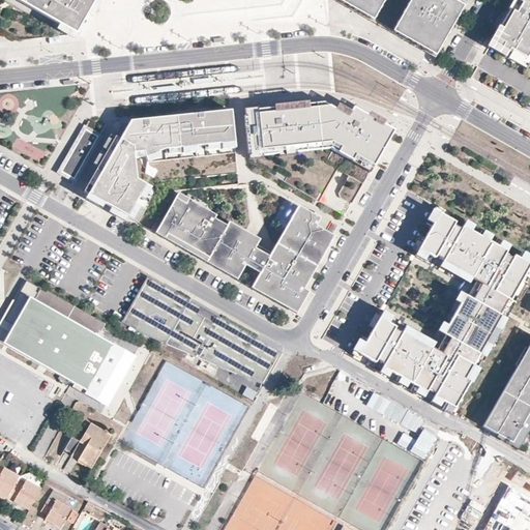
[(17,0),(69,30),(86,1),(83,0),(17,0)]
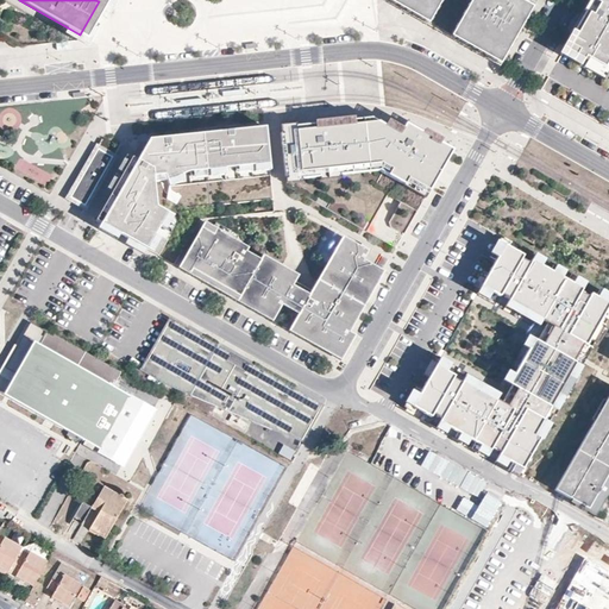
[(95,0),(99,1),(80,35),(87,38),(108,0),(95,0)]
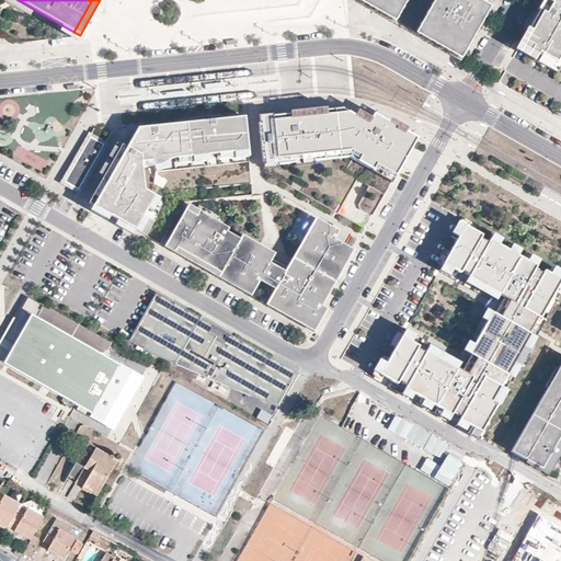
[(483,21),(478,18),(459,50),(370,0),(353,0),(363,4),(460,61),(483,21)]
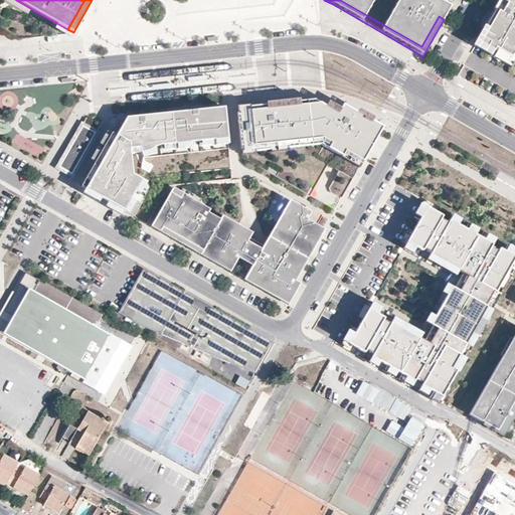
[(340,0),(421,46),(439,16),(444,7),(431,0),(340,0)]
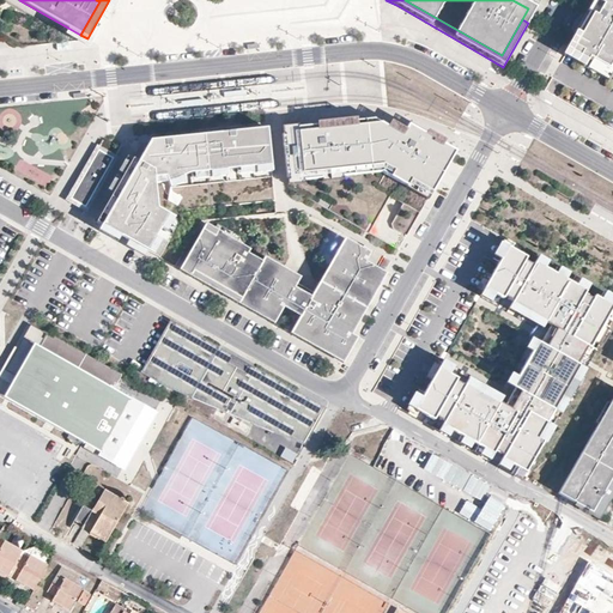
[(612,72),(612,0),(595,0),(559,65),(604,90),(612,72)]
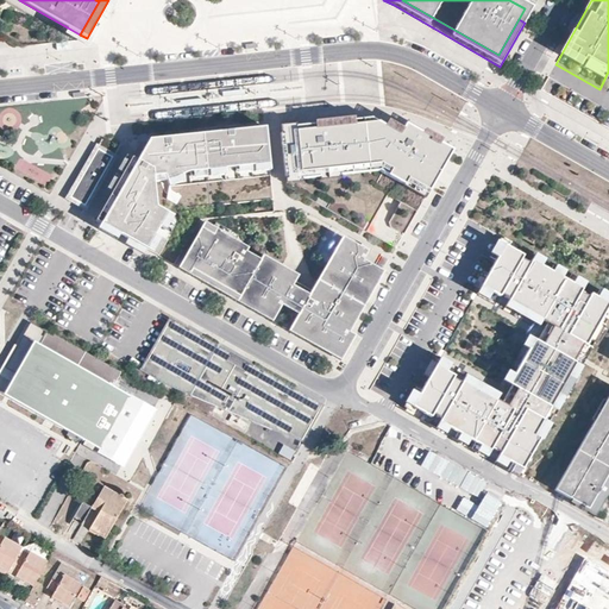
[(296,130),(281,131),(286,176),(301,175),(301,179),(320,177),(319,174),(340,171),(340,175),(380,170),(425,196),(452,150),(405,124),(402,129),(400,135),(384,126),(368,117),(353,118),(353,124),(334,126),(333,123),(296,126),(296,130)]
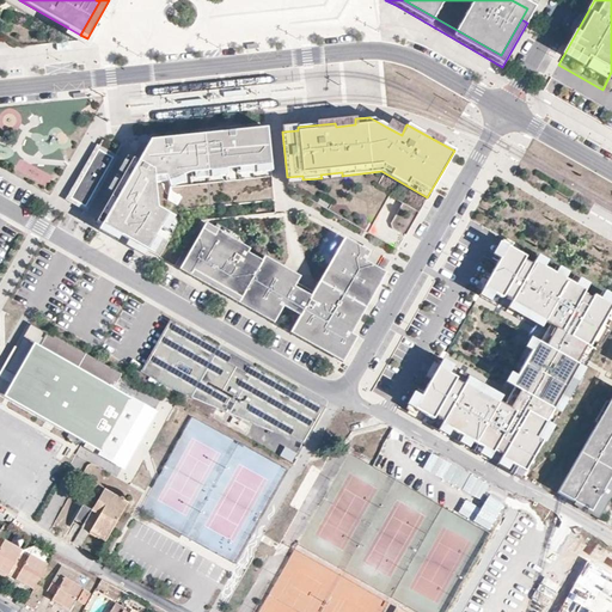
[(390,121),(386,127),(402,135),(404,129),(390,121)]
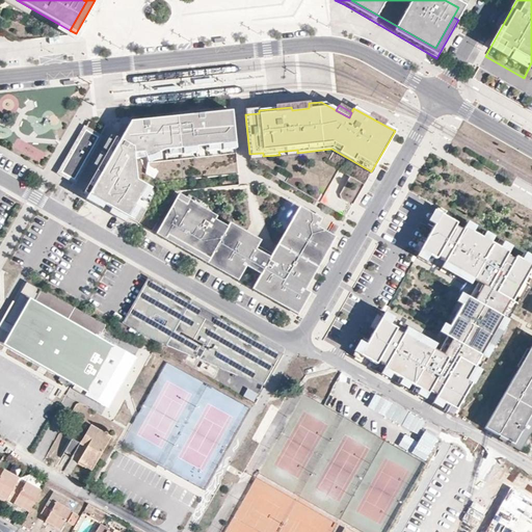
[(178,118),(132,123),(145,158),(158,153),(164,151),(167,151),(195,147),(207,145),(235,142),(232,111),(177,116),(178,118)]
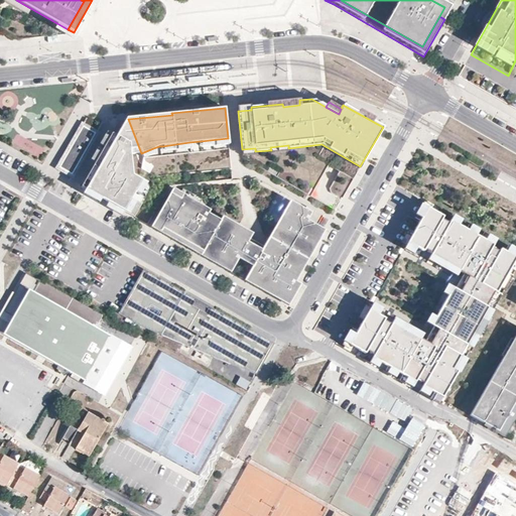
[(126,118),(116,135),(129,143),(130,154),(141,153),(128,119),(172,115),(171,113),(126,118)]
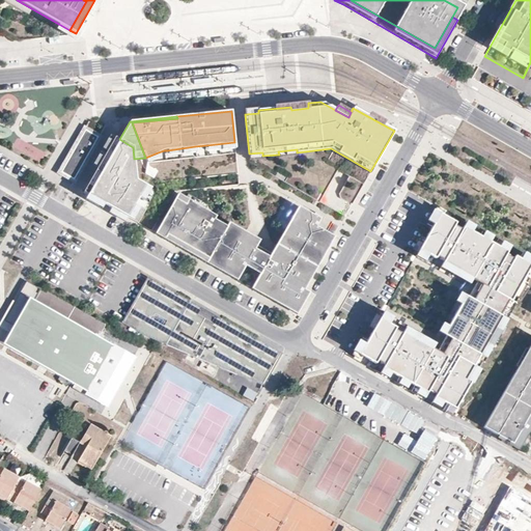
[(75,148),(85,130),(84,126),(72,146),(75,148)]
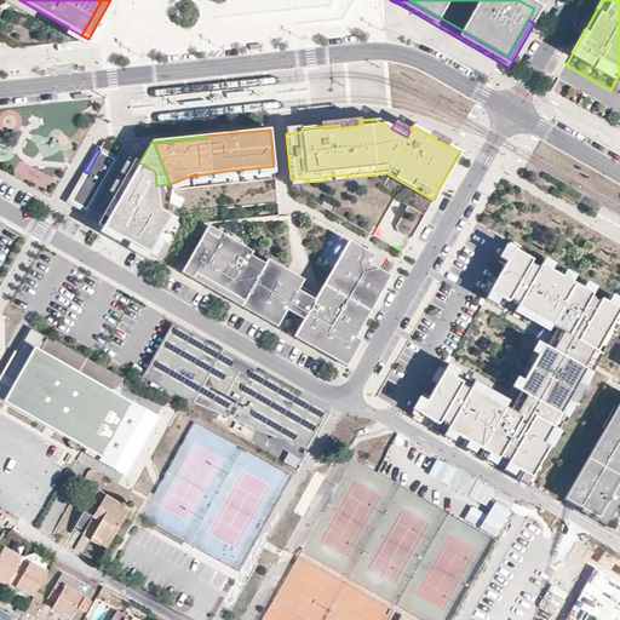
[(120,159),(98,147),(99,151),(115,160),(120,159)]
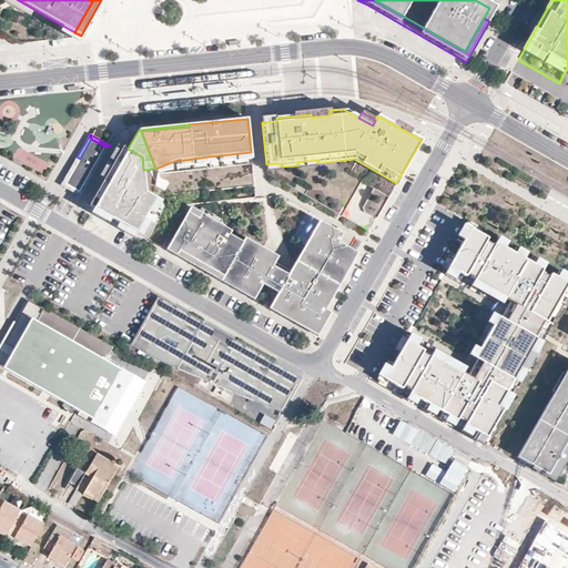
[(94,166),(105,146),(91,139),(80,159),(94,166)]
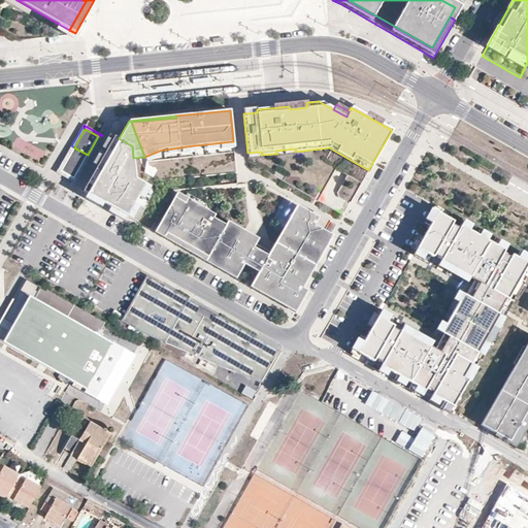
[(90,157),(102,135),(98,136),(88,155),(90,157)]
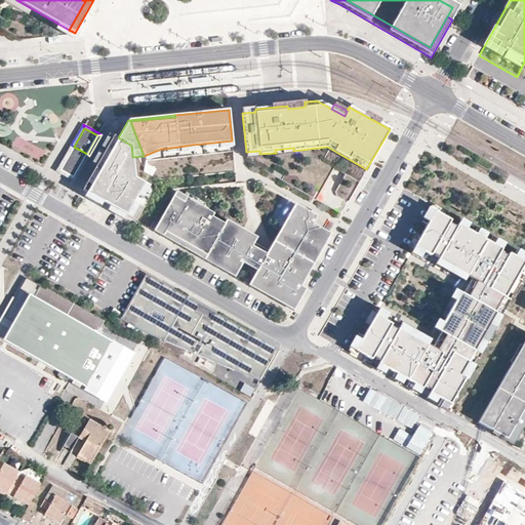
[(114,135),(82,190),(136,221),(145,207),(134,201),(138,195),(145,184),(135,177),(132,157),(131,146),(118,137),(114,135)]
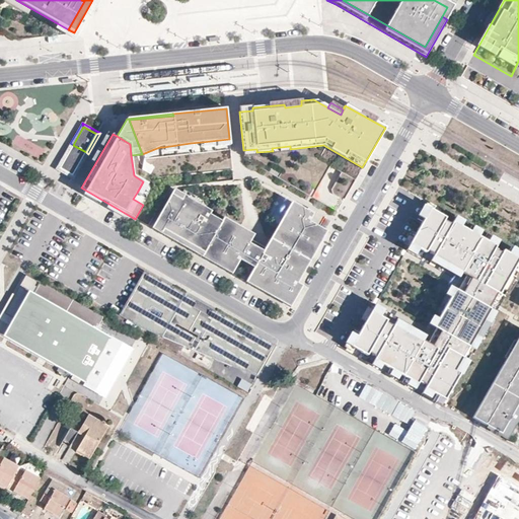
[(229,139),(202,142),(203,148),(230,145),(229,139)]
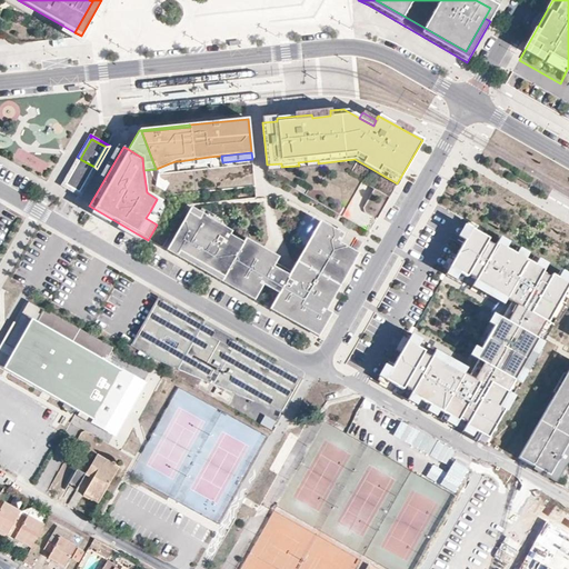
[(80,159),(77,157),(61,186),(81,197),(97,169),(95,167),(80,159)]
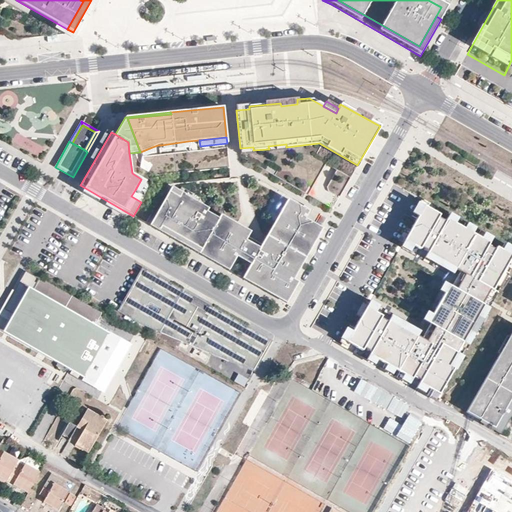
[(188,141),(161,145),(162,150),(189,147),(188,141)]
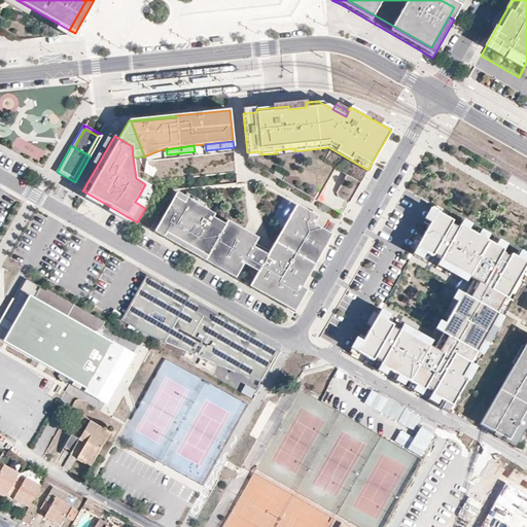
[(156,151),(144,156),(146,162),(159,156),(156,151)]
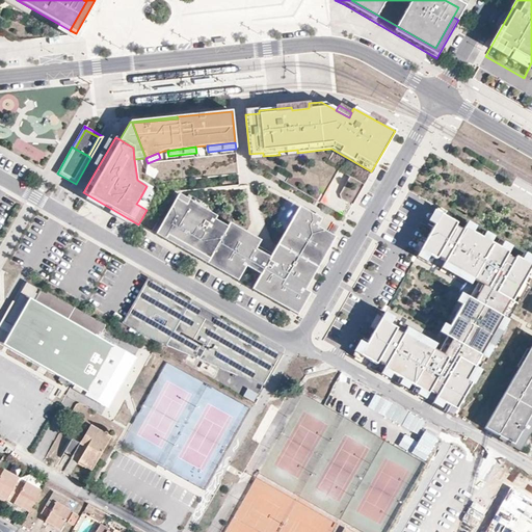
[(147,186),(140,197),(144,200),(152,188),(147,186)]
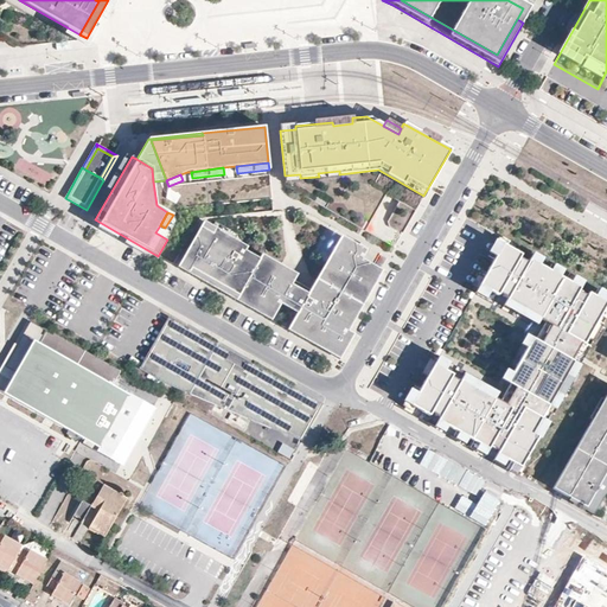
[(178,267),(272,320),(282,299),(286,294),(291,286),(294,280),(296,275),(262,255),(260,259),(246,251),(248,247),(235,240),(212,227),(204,222),(178,267)]
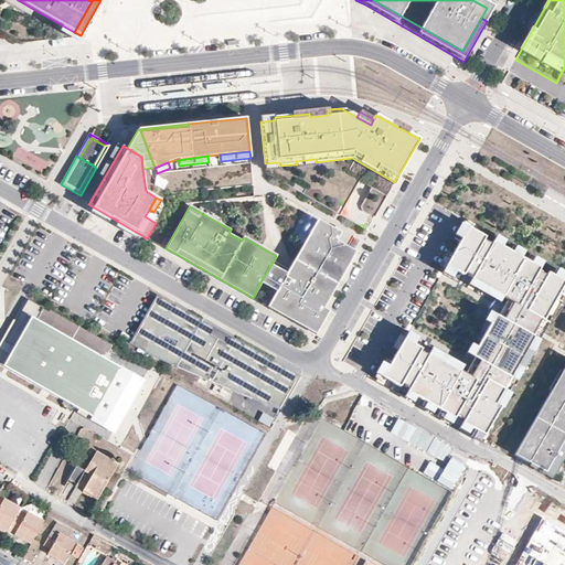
[(221,219),(200,206),(198,211),(219,223),(221,219)]
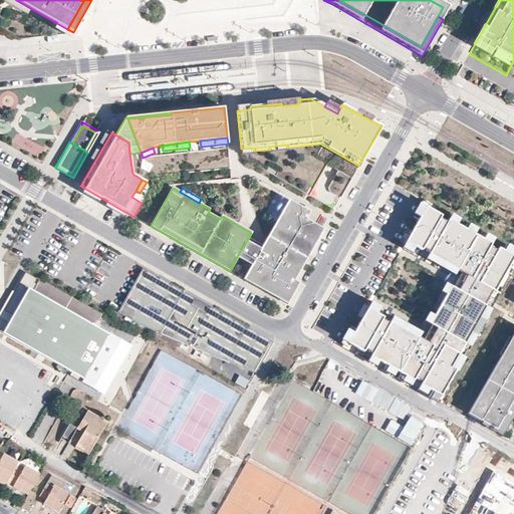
[(428,204),(443,212),(447,206),(424,193),(421,200),(428,204)]
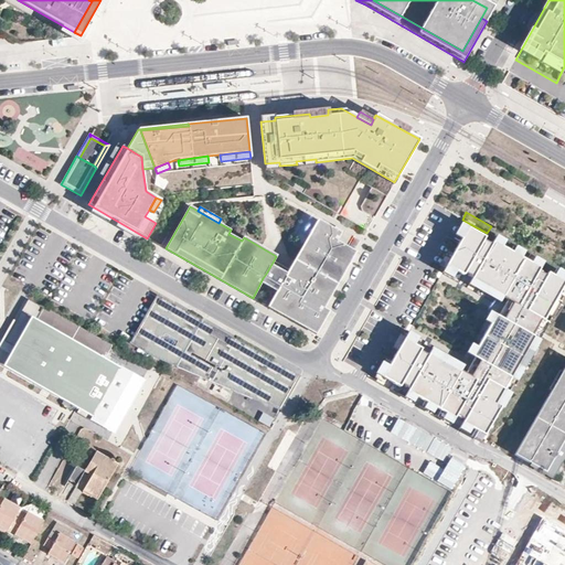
[(279,288),(268,307),(287,318),(310,330),(323,308),(355,252),(337,242),(341,233),(318,220),(288,273),(287,275),(281,284),(279,288)]
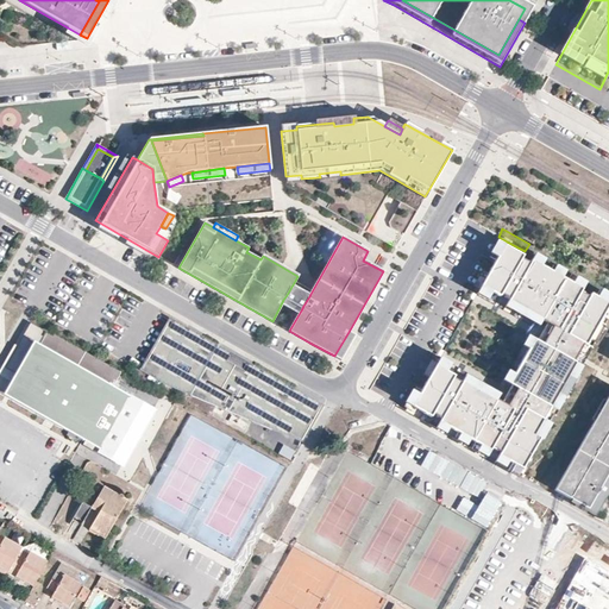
[(500,253),(507,242),(498,237),(491,249),(500,253)]
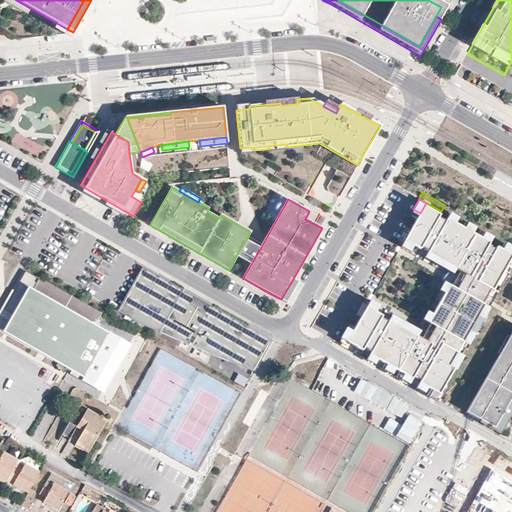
[(492,286),(494,287),(511,256),(511,252),(498,244),(497,247),(489,242),(491,240),(448,215),(446,218),(439,214),(441,211),(426,203),(420,213),(406,237),(421,246),(423,243),(430,247),(429,250),(457,266),(453,274),(469,283),(474,276),(492,286)]
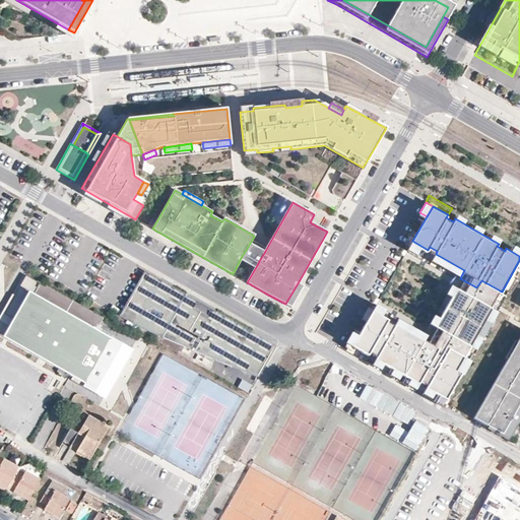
[(403,242),(409,245),(412,241),(427,216),(419,212),(403,242)]
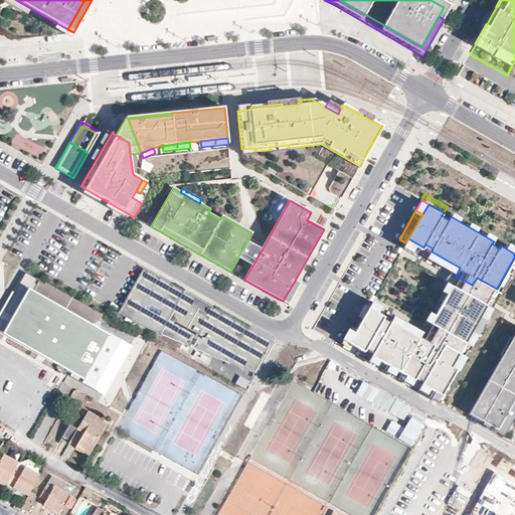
[(455,210),(451,216),(494,241),(497,234),(455,210)]
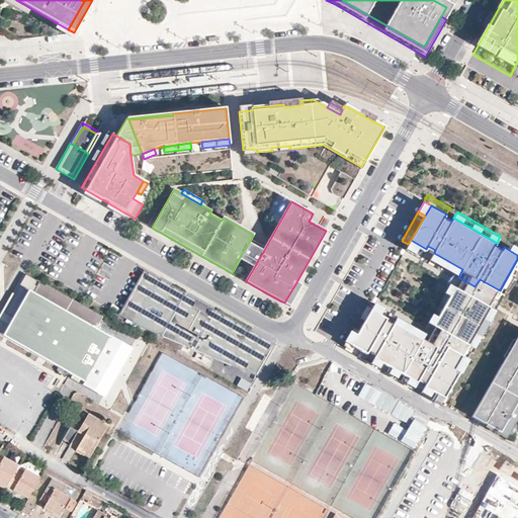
[(325,229),(330,221),(325,218),(320,226),(325,229)]
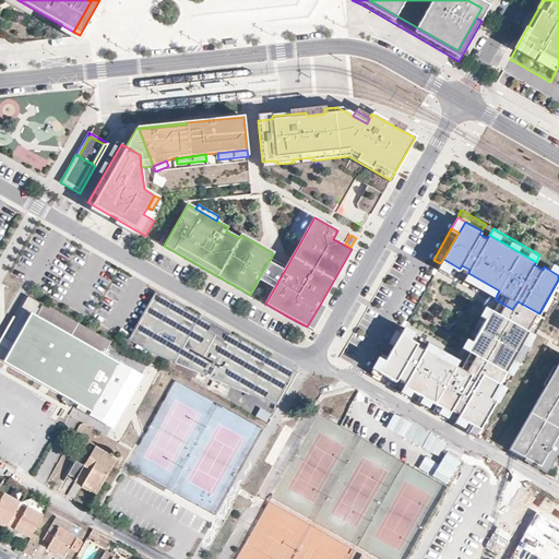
[(271,258),(268,263),(284,272),(285,270),(286,266),(271,258)]
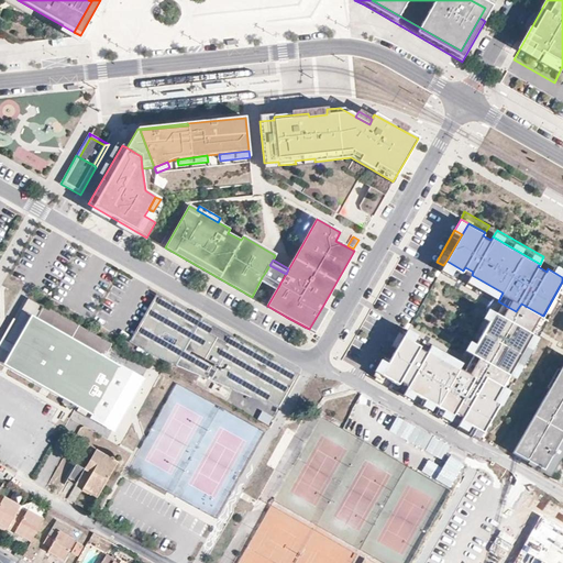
[(463,271),(446,261),(443,265),(461,275),(463,271)]
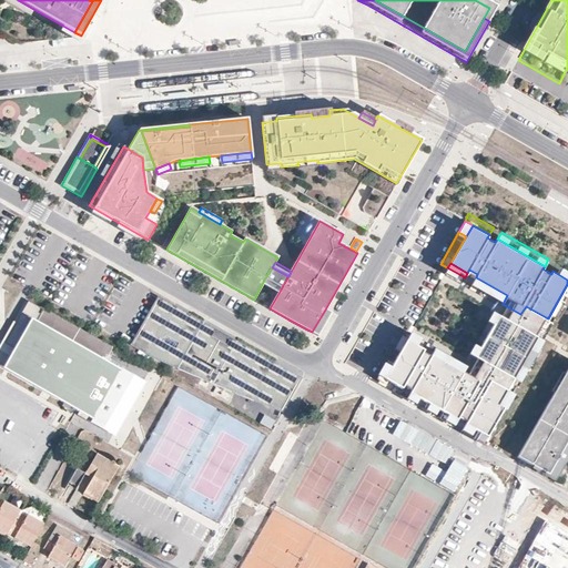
[(567,270),(557,264),(553,271),(567,280),(567,270)]
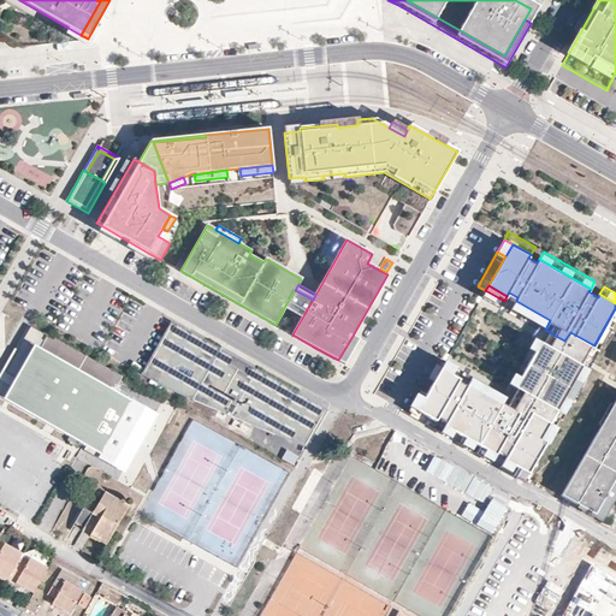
[(307,309),(290,298),(286,303),(304,314),(307,309)]
